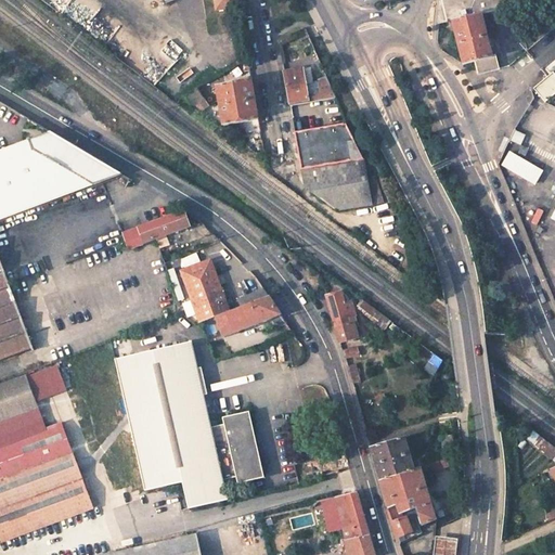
[(239,9),(236,0),(214,0),(217,13),(239,9)]
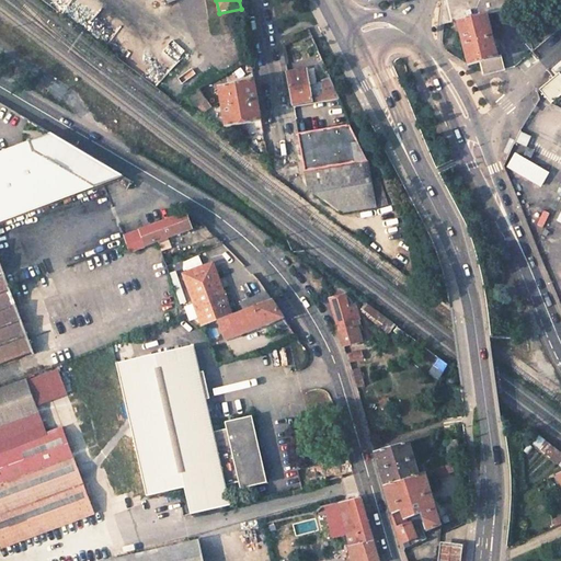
[(519,0),(445,0),(449,15),(445,16),(445,20),(445,23),(456,20),(467,66),(479,63),(482,76),(502,70),(499,57),(496,57),(485,14),(494,13),(495,15),(510,10),(508,7),(517,0),(518,0),(519,1),(519,0)]
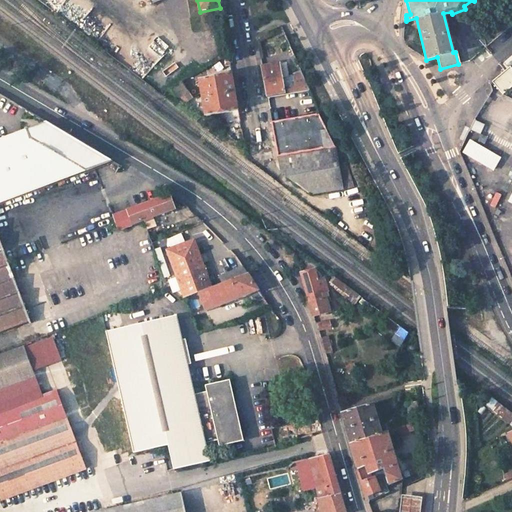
[(282,78),(280,64),(263,67),(268,98),(306,92),(309,92),(312,91),(303,73),(295,74),(296,81),(297,86),(284,88),(283,81),(288,79),(288,77),(282,78)]
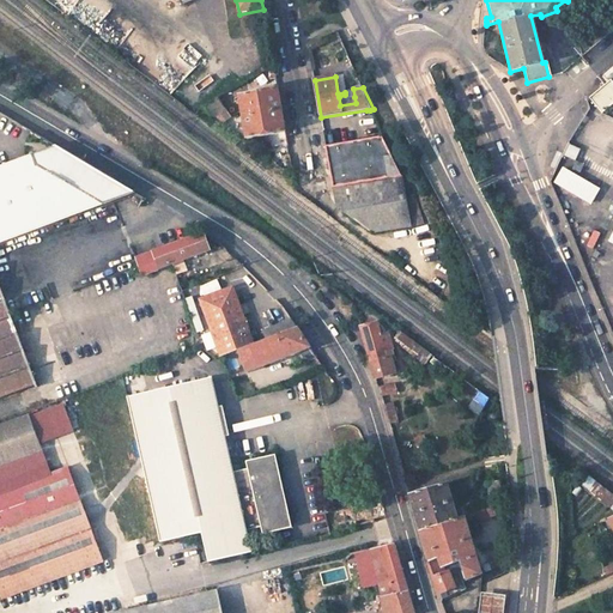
[(612,102),(612,83),(610,79),(588,97),(601,111),(612,102)]
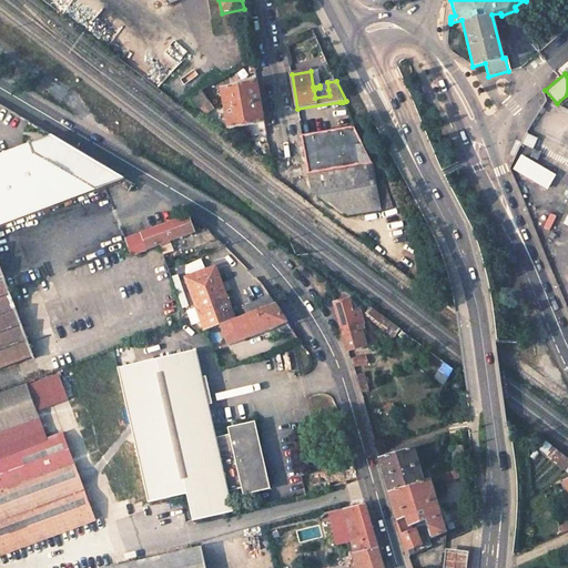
[(261,102),(257,83),(223,89),(230,130),(265,124),(261,102)]
